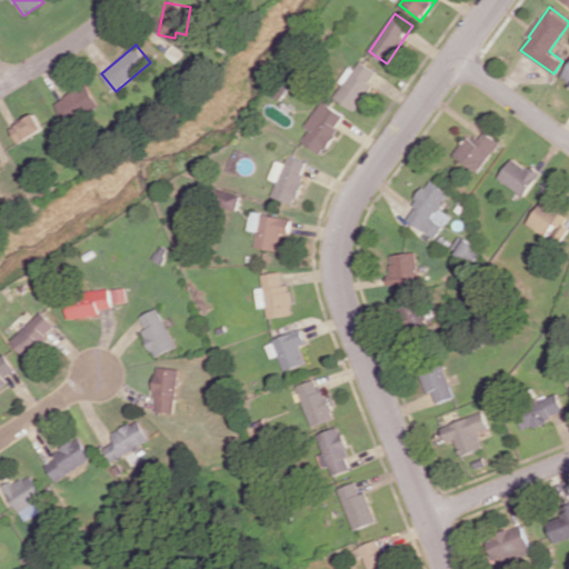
[(375,85),(370,81),(378,71),(361,60),(356,69),(352,67),(333,96),(357,111),(375,85)]
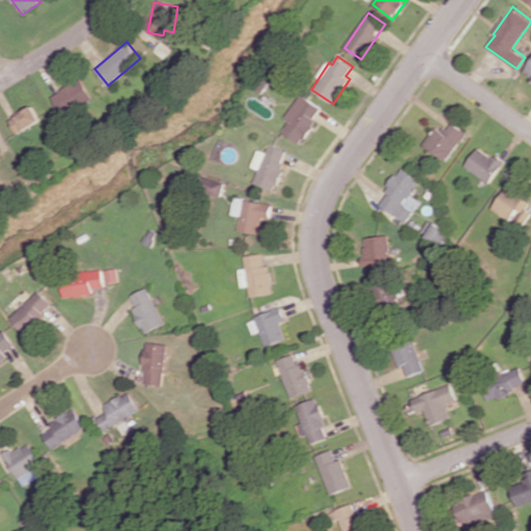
[(66,117),(93,96),(79,77),(52,98),(66,117)]
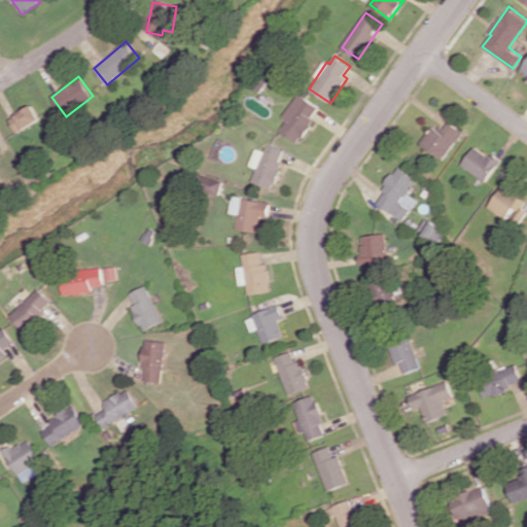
[(284,117),(288,120),(281,131),(299,142),(322,108),(301,93),(284,117)]
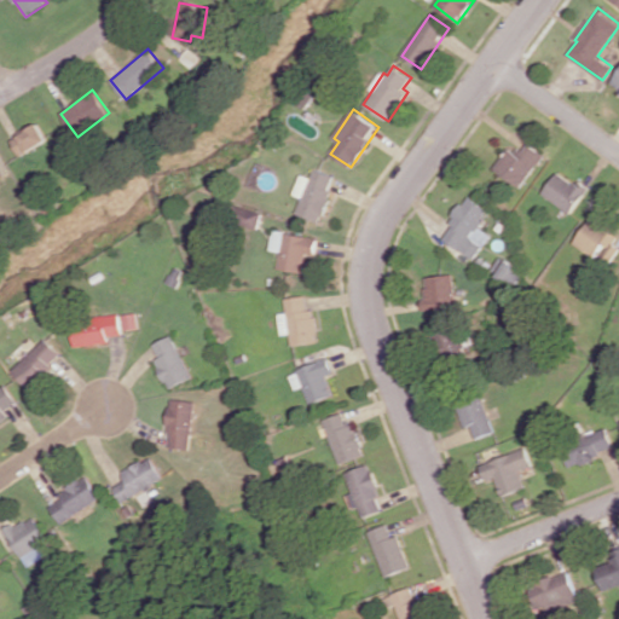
[(11,138),(21,156),(48,140),(40,123),(11,138)]
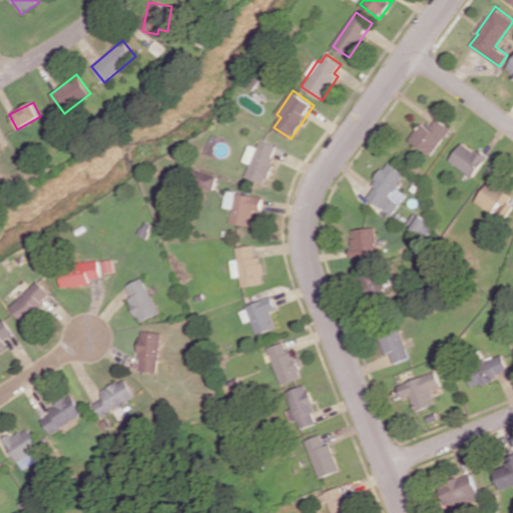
[(451,128),(438,118),(431,127),(423,120),(409,138),(431,155),(451,128)]
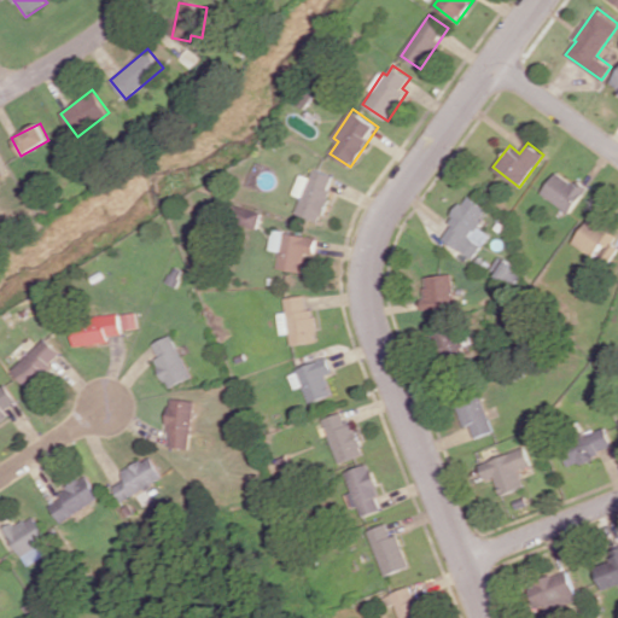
[(303,197),(297,213),(319,222),(338,176),(315,167),(312,178),(302,174),(293,193),(303,197)]
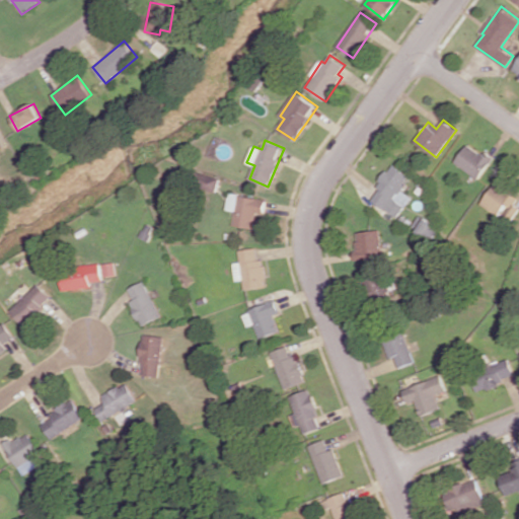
[(480,179),(494,159),(467,143),(454,163),(480,179)]
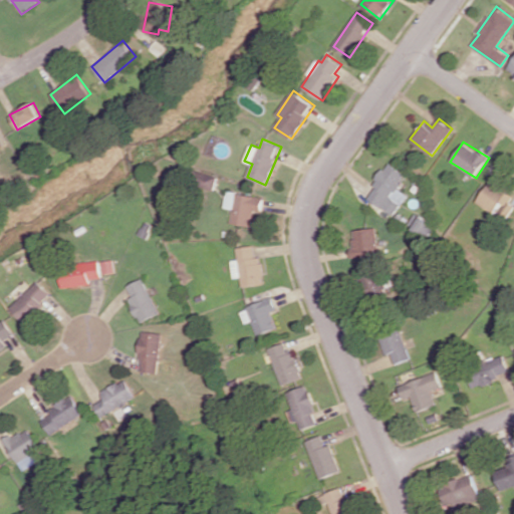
[(365,196),(394,215),(408,195),(397,188),(407,174),(390,162),(365,196)]
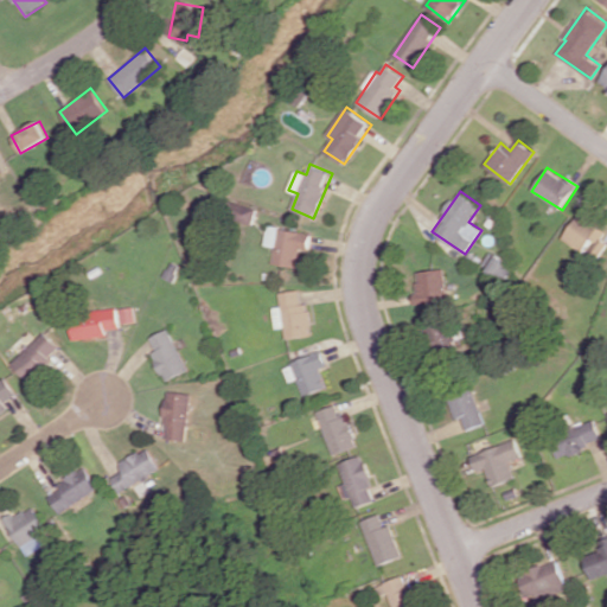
[(253,223),(257,210),(244,205),(240,218),(253,223)]
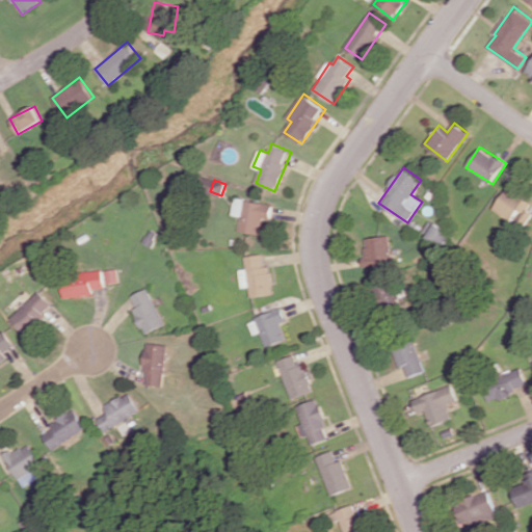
[(514,218),(524,224),(531,212),(531,211),(527,208),(531,202),(509,186),(494,209),(512,221),(514,218)]
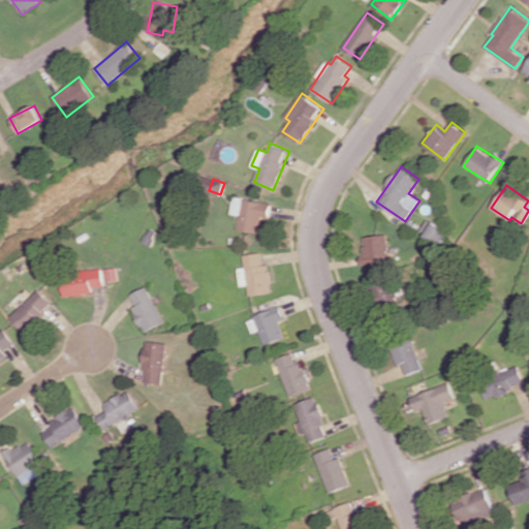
[(259,232),(260,216),(270,217),(272,201),(234,197),(231,213),(240,214),(238,230),(259,232)]
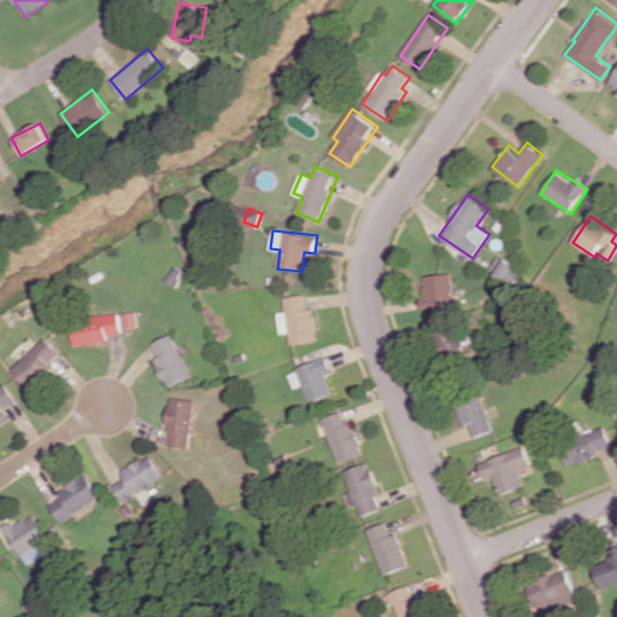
[(423,275),(425,297),(421,297),(422,309),(454,305),(452,272),(423,275)]
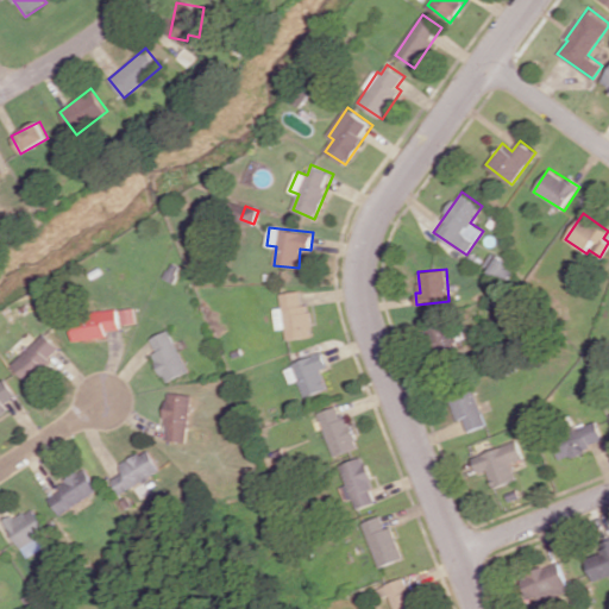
[(274,308),(276,328),(286,327),(287,339),(311,336),(305,289),(280,293),(282,307),(274,308)]
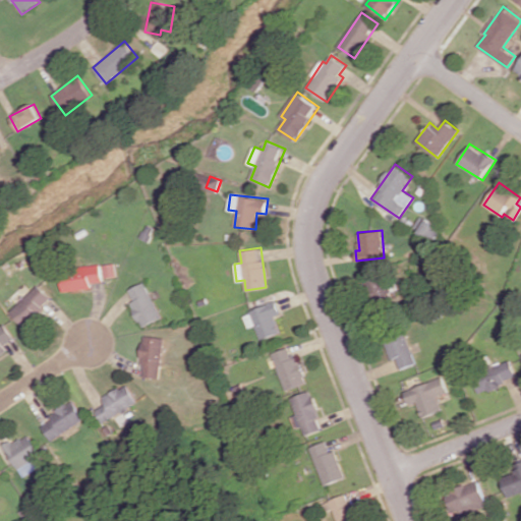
[(105,277),(117,276),(116,264),(104,265),(105,277)]
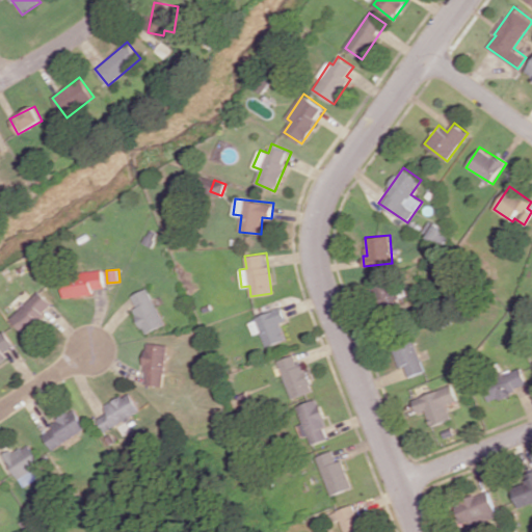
[(95,295),(95,288),(106,287),(105,271),(64,273),(65,296),(95,295)]
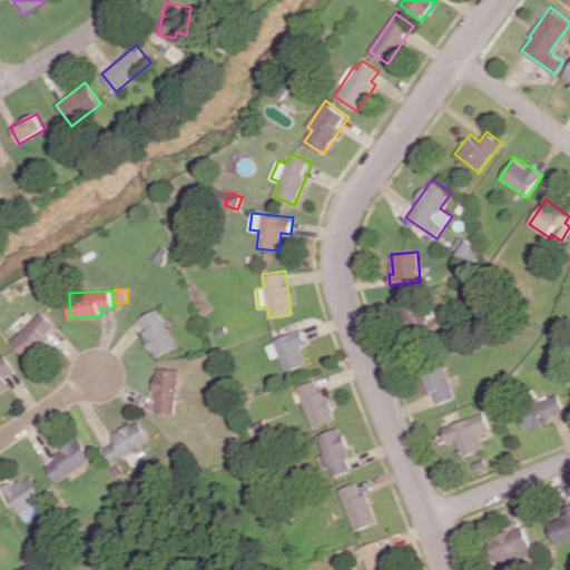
[(402,305),(408,331),(429,326),(423,301),(402,305)]
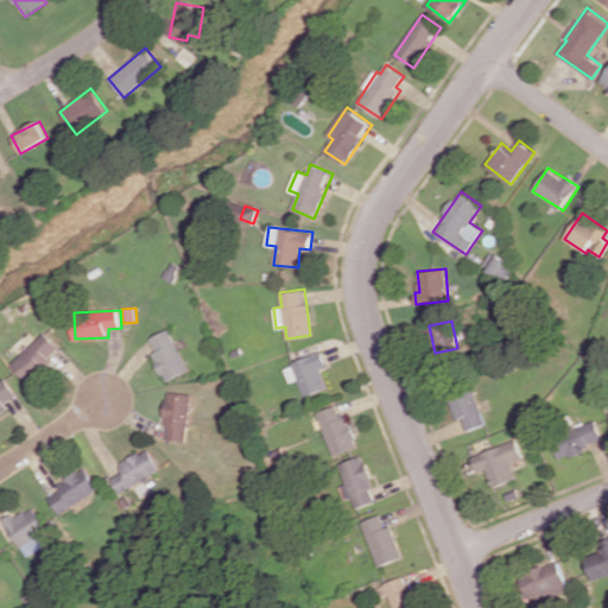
[(166,381),(189,372),(170,328),(147,339),(166,381)]
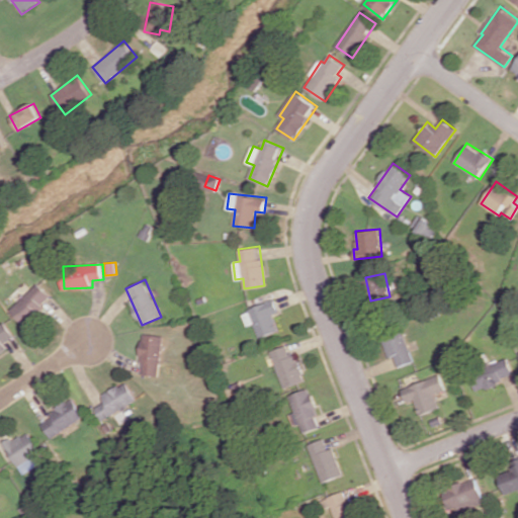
[(11,310),(24,325),(54,297),(40,282),(11,310)]
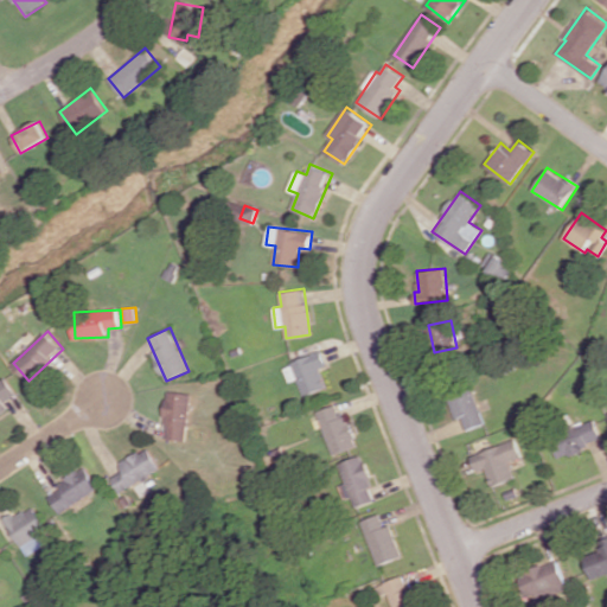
[(298,378),(302,395),(327,388),(321,369),(327,366),(323,352),(283,363),(288,381),(298,378)]
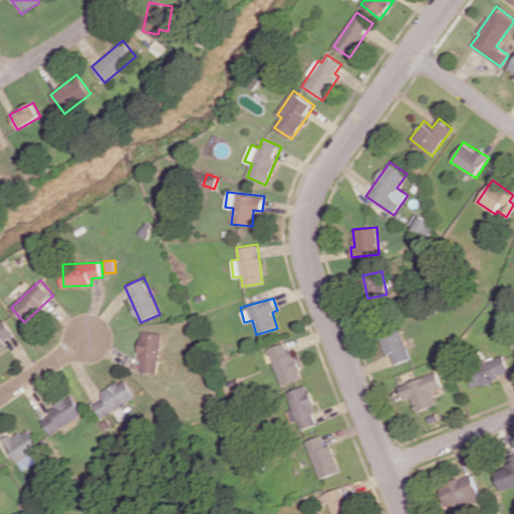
[(0,322),(0,350),(8,345),(5,341),(16,334),(5,319),(0,322)]
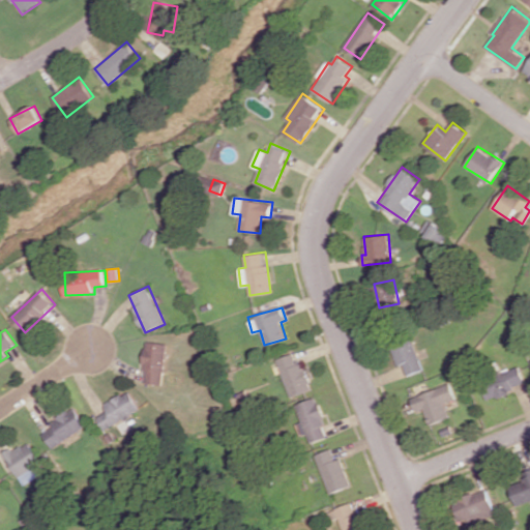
[(408,376),(424,369),(412,337),(391,346),(399,365),(404,364),(408,376)]
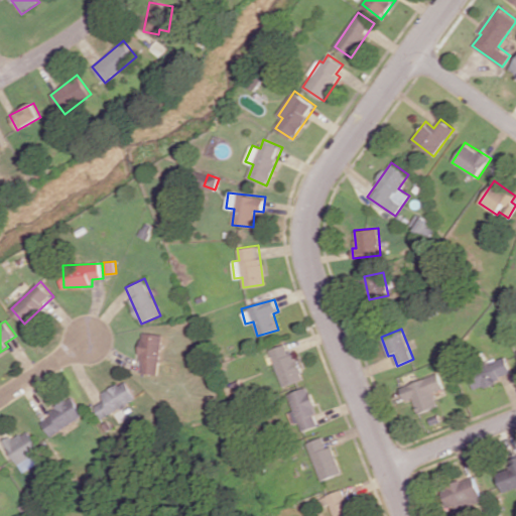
[(139,372),(159,375),(163,334),(143,332),(139,372)]
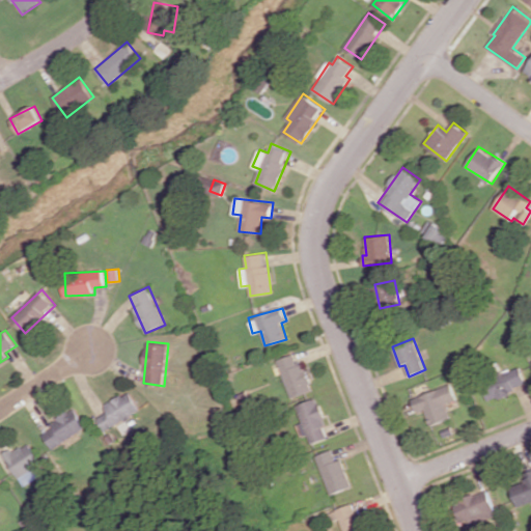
[(277,360),(292,397),(312,390),(298,352),(277,360)]
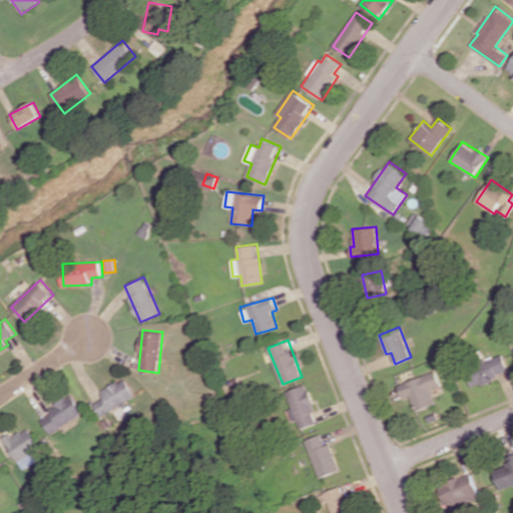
[(509,373),(503,355),(466,368),(472,386),(509,373)]
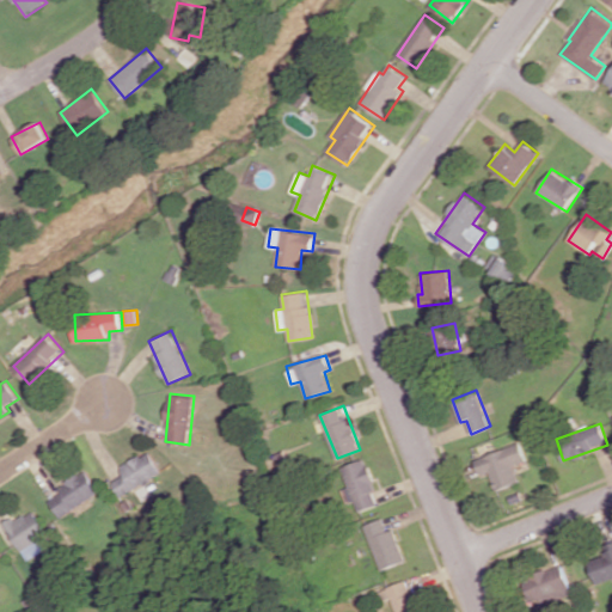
[(527,461),(521,442),(476,458),(481,475),(490,471),(496,490),(520,482),(514,465),(527,461)]
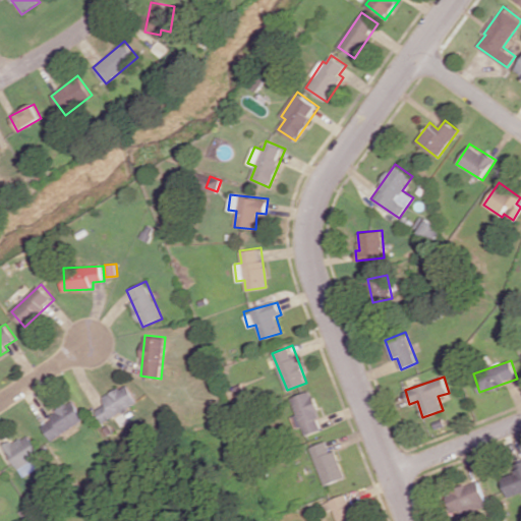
[(103,396),(107,404),(96,409),(102,421),(138,404),(129,384),(103,396)]
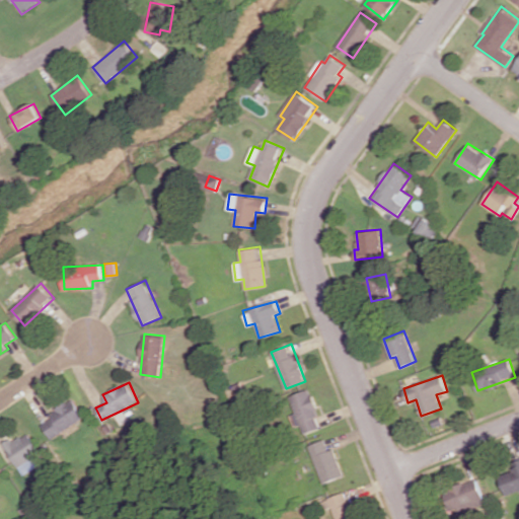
[(304,434),(322,427),(308,388),(289,395),(296,413),(290,415),(295,427),(301,425),(304,434)]
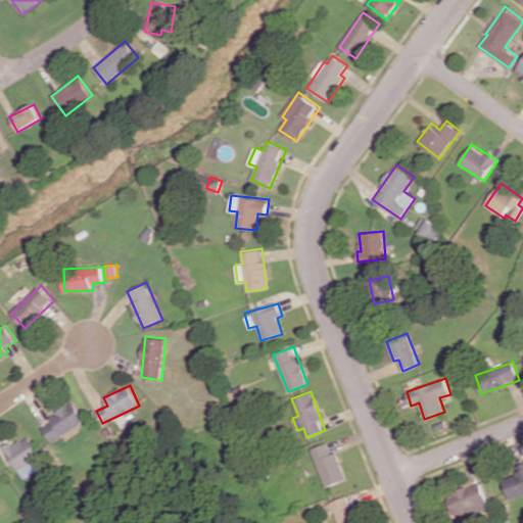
[(52,442),(86,420),(74,401),(41,424),(52,442)]
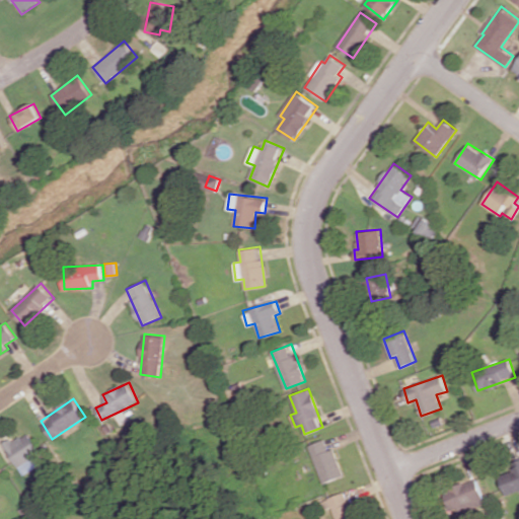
[(24,474),(39,465),(32,457),(42,451),(27,431),(5,446),(24,474)]
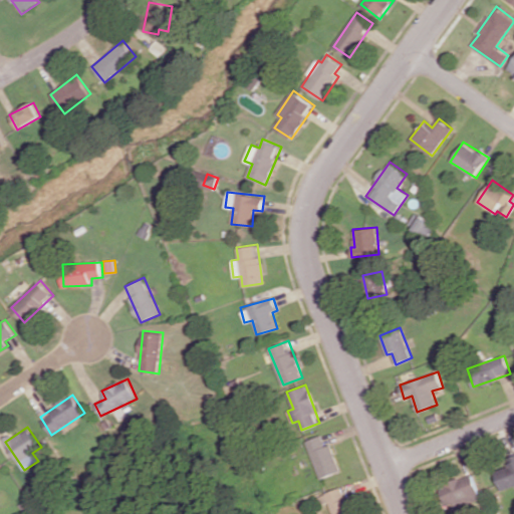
[(306,441),(320,478),(341,471),(331,444),(326,445),(322,435),(306,441)]
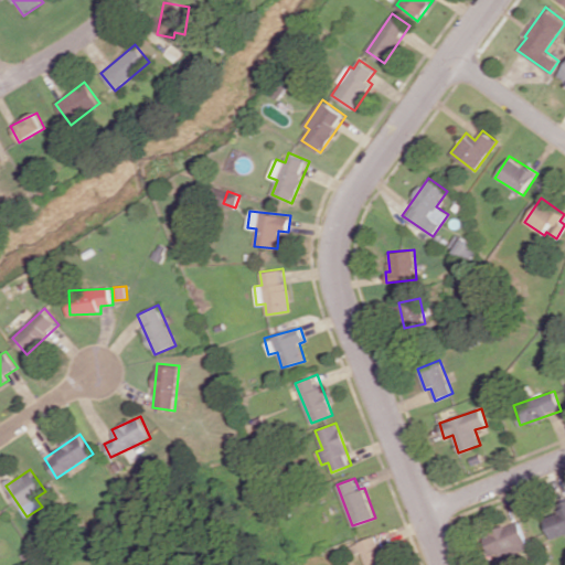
[(564,508),(544,516),(552,539),(564,533),(564,500),(564,501),(564,503),(564,508)]
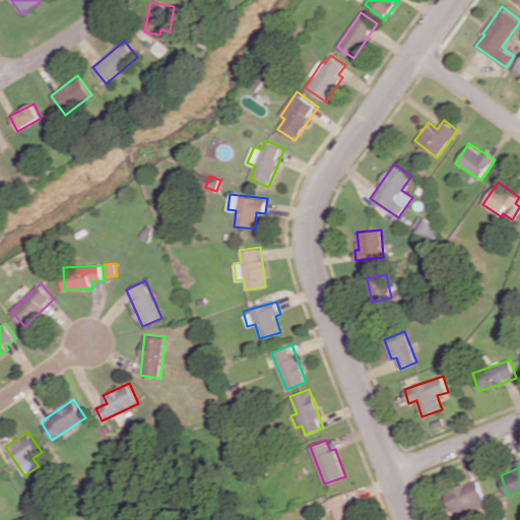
[(486,504),(477,479),(445,491),(453,516),(486,504)]
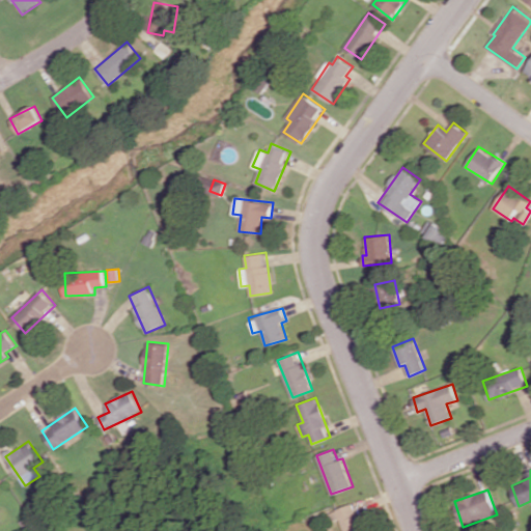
[(334,510),(341,530),(364,530),(354,503),(334,510)]
